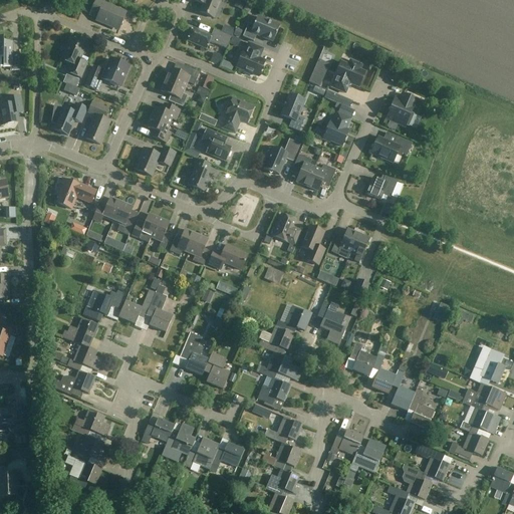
[(119,28),(126,12),(104,3),(105,1),(103,0),(95,0),(89,16),(96,19),(95,21),(112,29),(113,26),(119,28)]
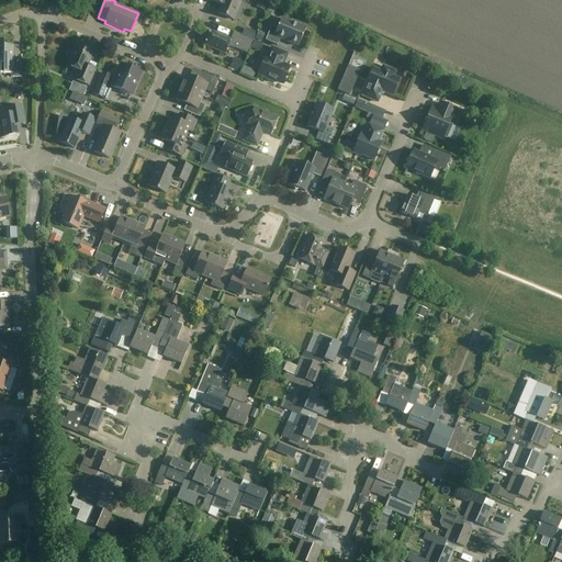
[(224,0),(218,13),(233,20),(240,0),(224,0)]
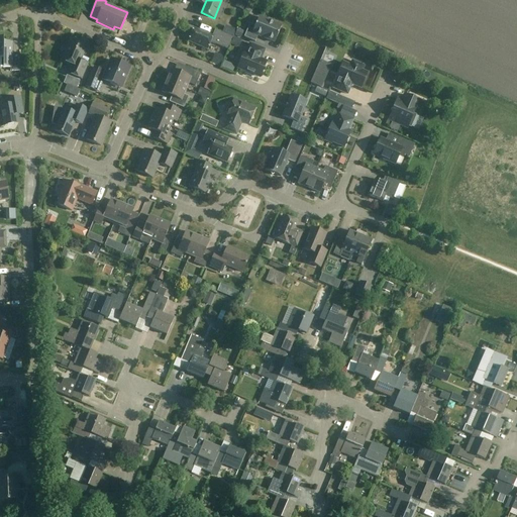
[(249,24),(243,37),(254,42),(257,35),(275,42),(281,27),(275,24),(276,22),(269,19),(268,21),(259,17),(254,26),(249,24)]
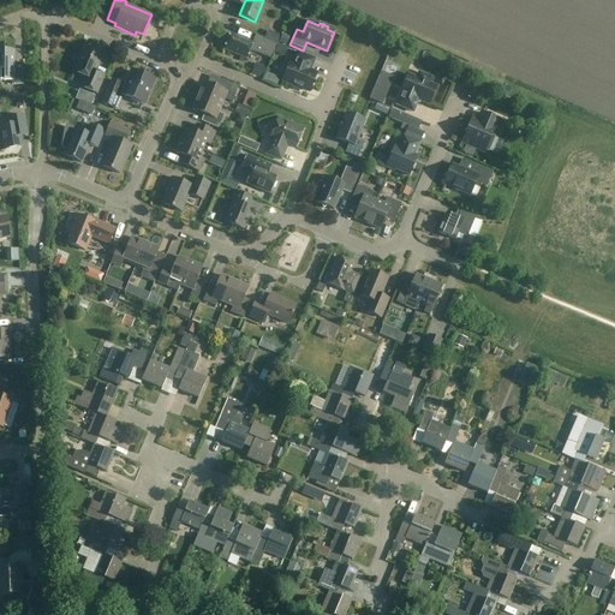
[(278,45),(269,41),(255,36),(252,43),(231,35),(225,49),(246,59),(250,51),(272,59),(278,45)]
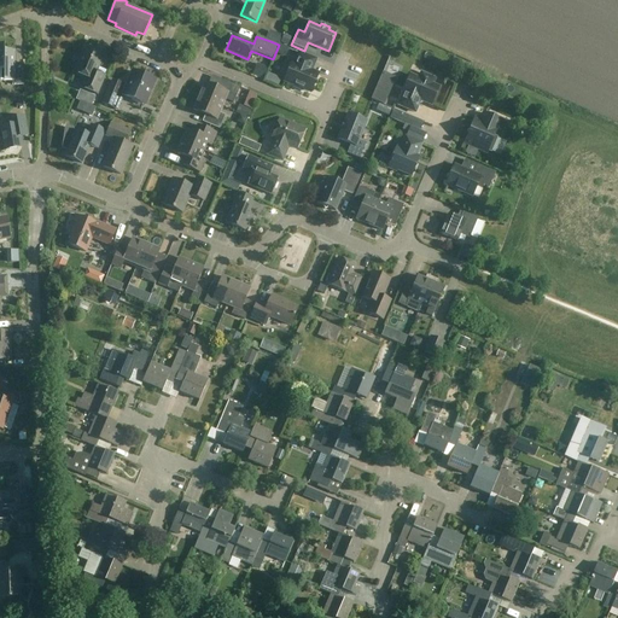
[(0,45),(0,81),(12,81),(12,85),(23,86),(23,65),(15,65),(15,52),(4,51),(4,46),(0,45)]
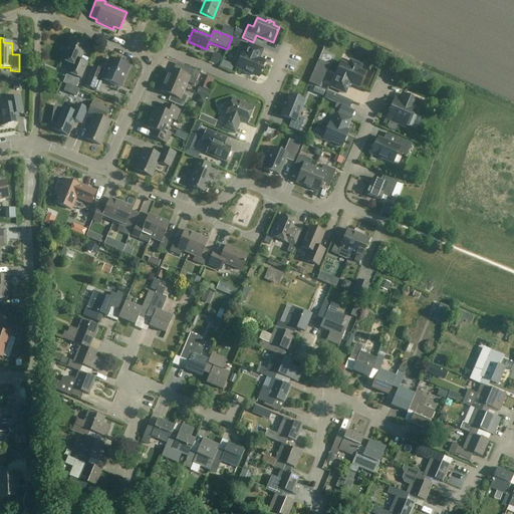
[(238,47),(240,40),(233,37),(230,43),(238,47)]
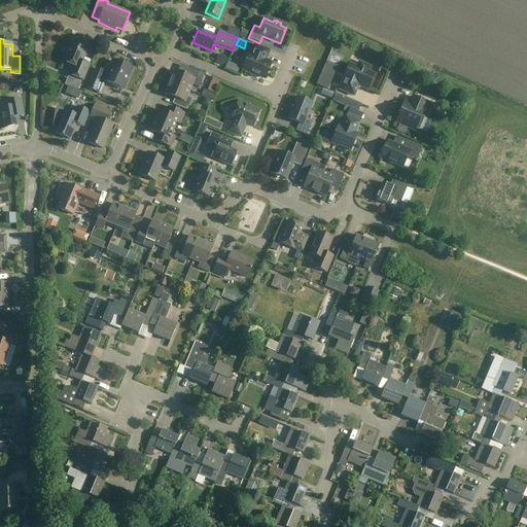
[(82,81),(90,65),(82,62),(89,46),(72,39),(63,63),(73,67),(69,75),(82,81)]
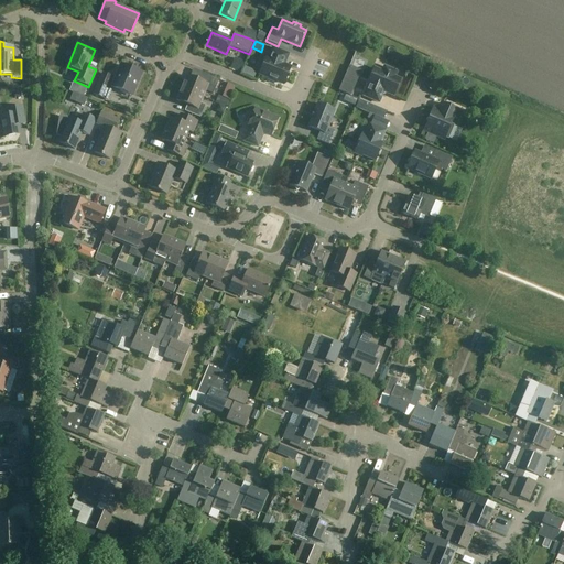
[(266,58),(259,74),(269,78),(268,79),(275,83),(277,82),(283,84),(290,68),(283,66),(288,55),(273,49),(269,60),(266,58)]
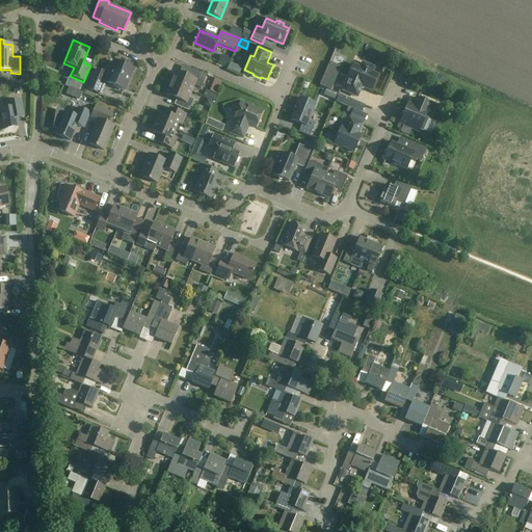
[(136,70),(134,69),(133,67),(132,65),(130,65),(129,67),(113,60),(108,73),(97,69),(88,89),(102,96),(107,83),(127,92),(136,70)]
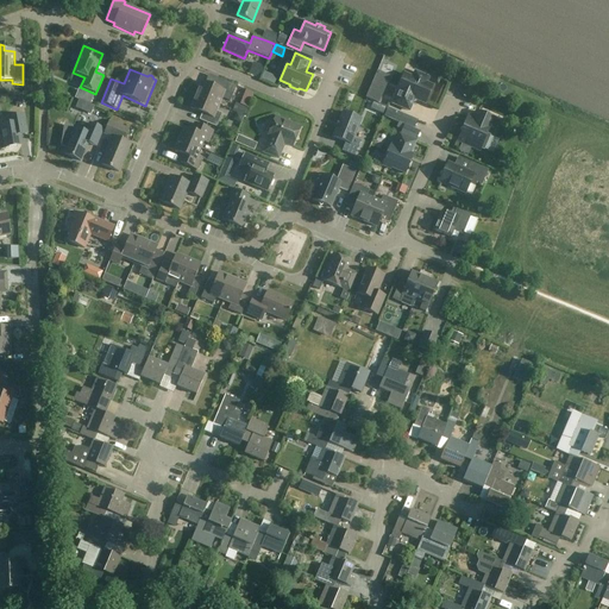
[(393,104),(409,111),(413,102),(413,101),(416,100),(418,101),(425,105),(433,87),(424,82),(426,77),(415,73),(413,77),(405,74),(396,92),(397,92),(393,104)]
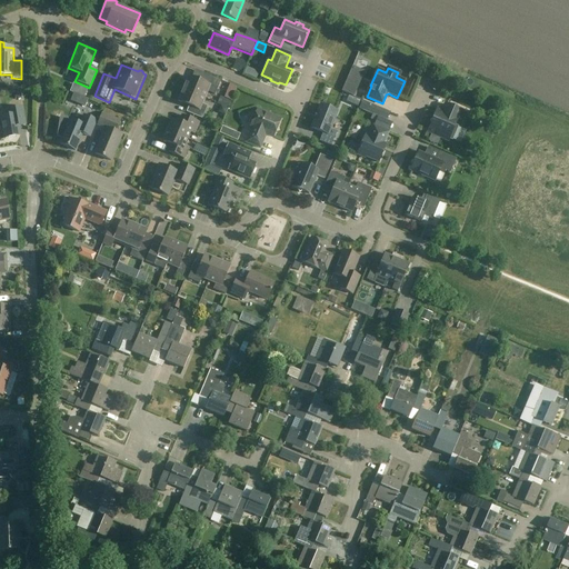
[(189,77),(183,89),(203,98),(207,91),(215,95),(220,81),(206,75),(202,82),(189,77)]
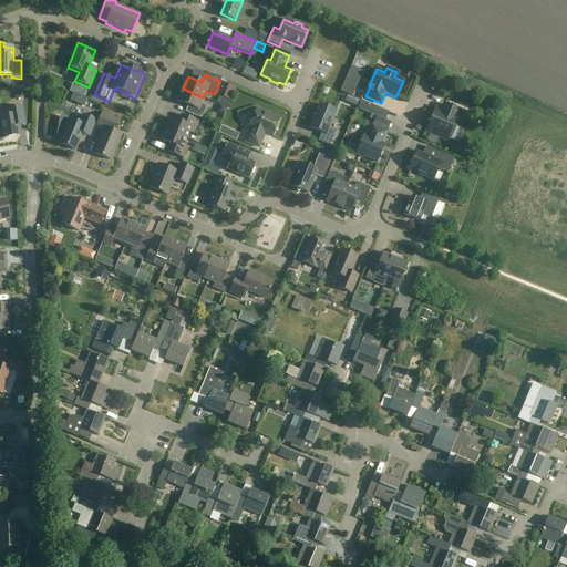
[(237,102),(241,88),(230,84),(225,98),(237,102)]
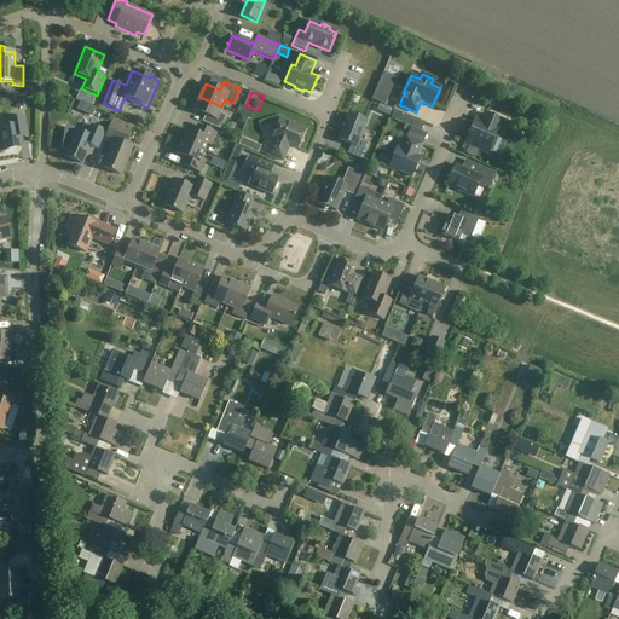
[(219,114),(221,106),(200,97),(194,110),(208,116),(206,123),(219,129),(225,116),(219,114)]
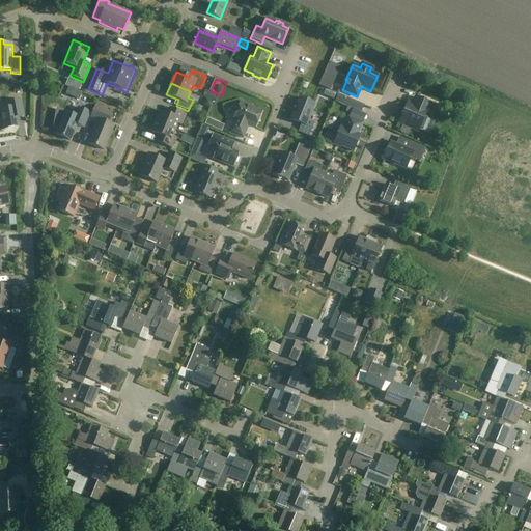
[(434,105),(417,98),(414,105),(408,103),(398,123),(418,132),(419,130),(422,131),(427,118),(424,117),(427,111),(430,112),(434,105)]
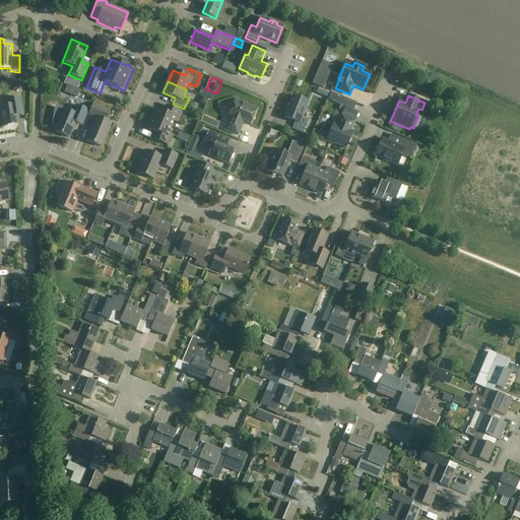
[(293,96),(284,118),(295,122),(291,129),(303,134),(308,122),(302,119),(308,103),(293,96)]
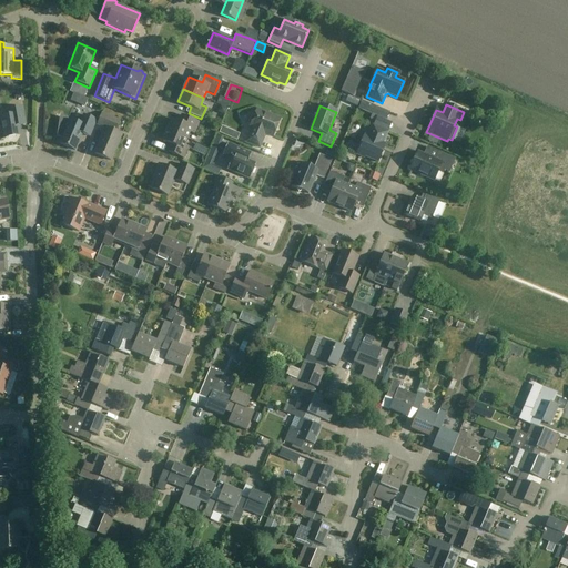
[(23,121),(21,108),(8,110),(9,115),(0,118),(4,139),(19,137),(17,122),(23,121)]
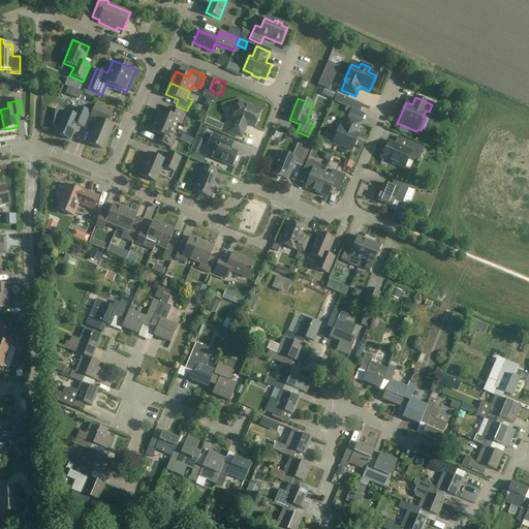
[(235,109),(231,116),(234,117),(232,119),(235,120),(228,132),(242,138),(247,125),(254,128),(260,112),(240,102),(237,109),(235,109)]
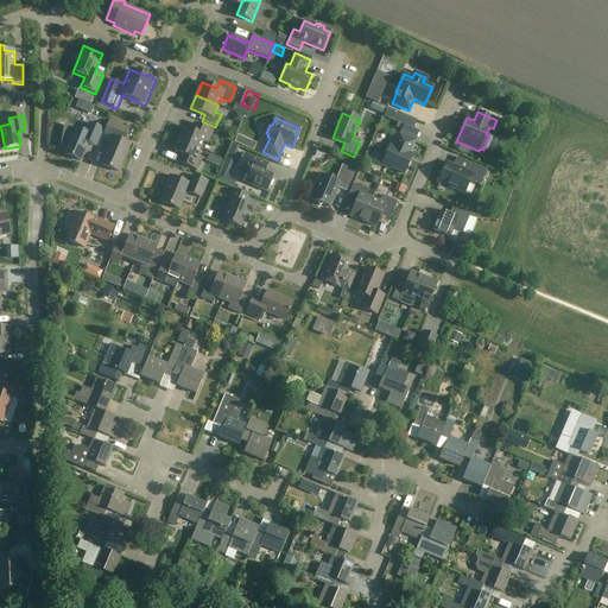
[(108,121),(103,134),(112,138),(101,164),(119,172),(131,144),(124,141),(128,130),(108,121)]
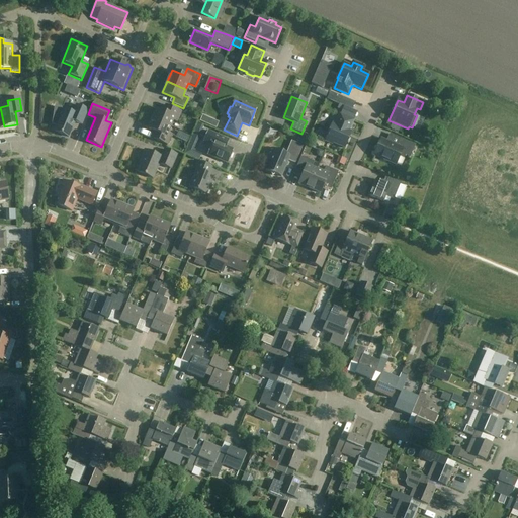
[(81,124),(87,110),(76,105),(73,113),(63,109),(54,131),(69,137),(75,121),(81,124)]
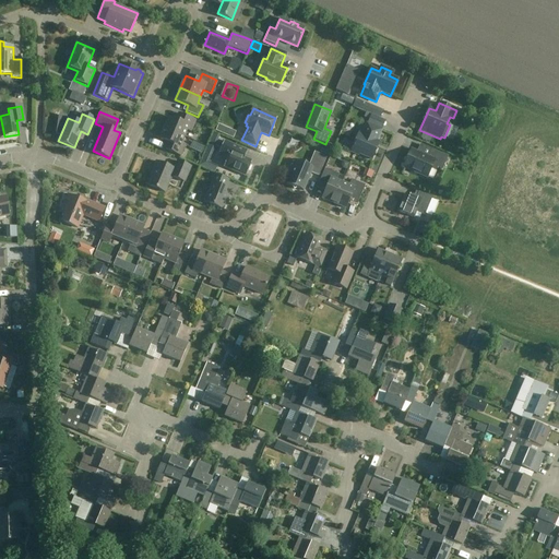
[(163,128),(185,137),(187,130),(191,131),(195,120),(180,115),(178,121),(167,117),(163,128)]
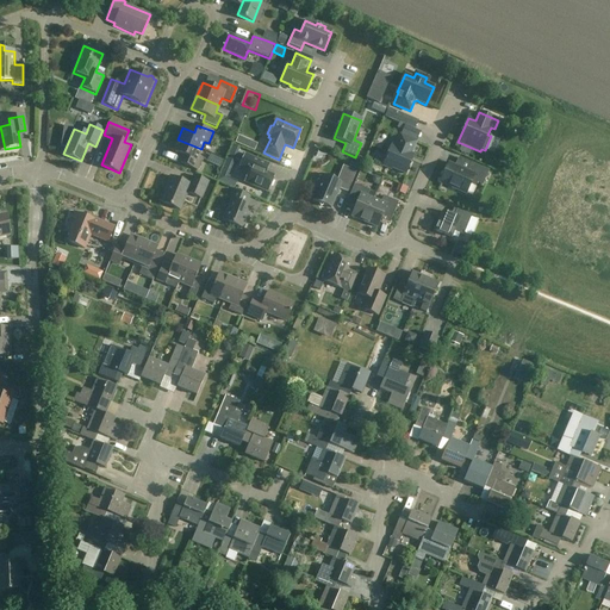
[(409,161),(416,142),(400,136),(394,148),(391,147),(384,165),(405,174),(411,161),(409,161)]
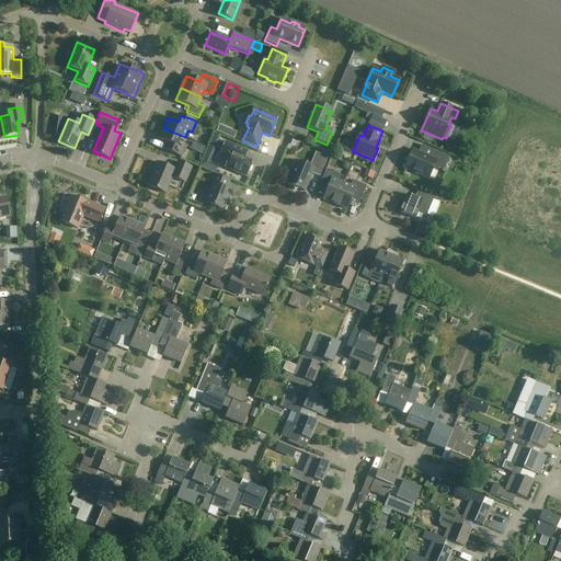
[(185,137),(163,128),(159,139),(169,144),(167,150),(181,157),(186,146),(182,144),(185,137)]
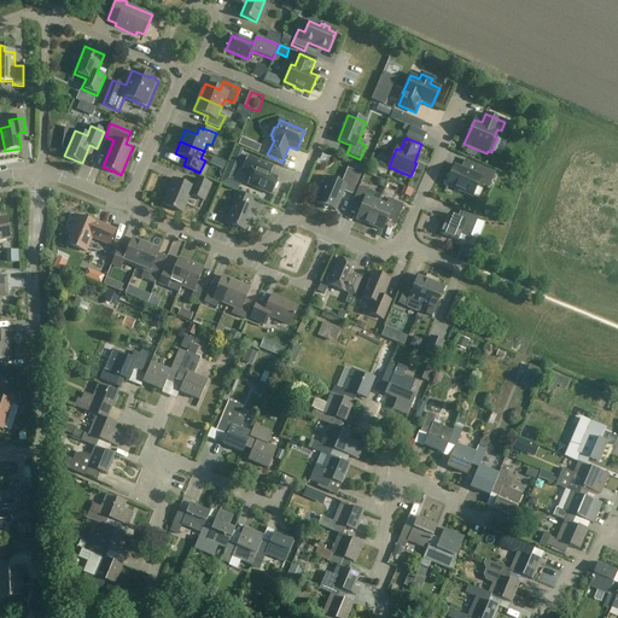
[(273,167),(262,162),(248,156),(243,169),(252,174),(248,185),(270,194),(278,178),(269,175),(273,167)]
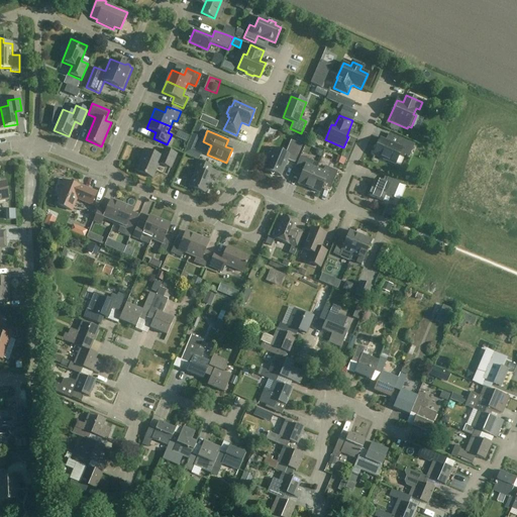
[(375,146),(373,153),(374,153),(373,156),(395,165),(399,157),(403,159),(404,154),(409,157),(414,144),(398,138),(395,145),(380,138),(376,147),(375,146)]
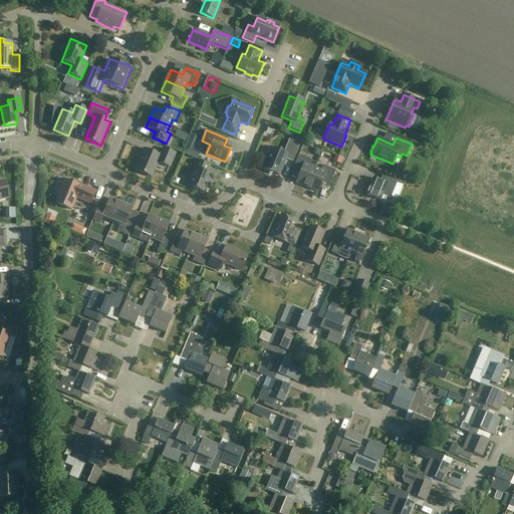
[(289,140),(284,153),(269,146),(266,154),(268,155),(263,169),(279,176),(287,159),(293,162),(300,145),(289,140)]
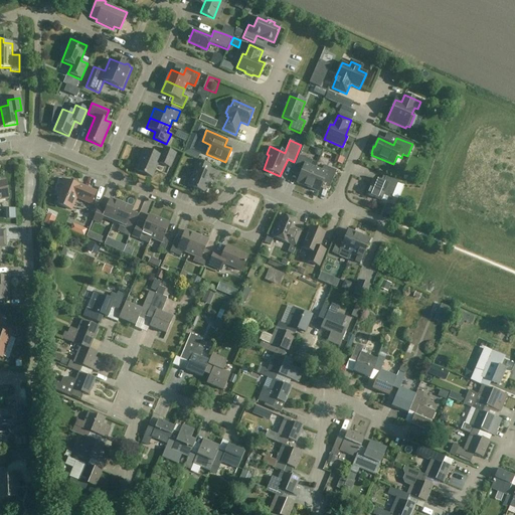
[(170,168),(176,154),(163,148),(160,156),(144,149),(140,158),(141,159),(136,171),(152,177),(158,163),(170,168)]
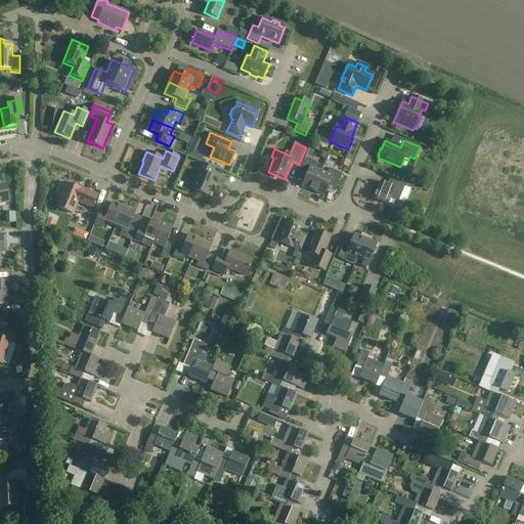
[(301,186),(312,191),(321,171),(315,168),(317,164),(305,158),(298,173),(305,176),(301,186)]
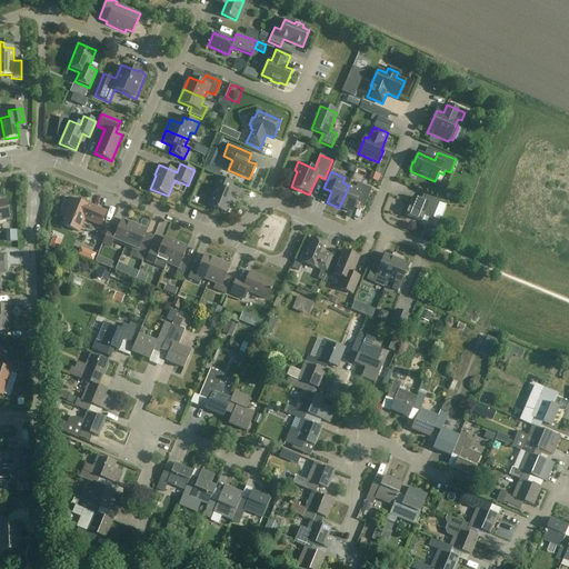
[(232,207),(236,199),(228,196),(233,185),(217,177),(213,186),(216,187),(208,206),(227,213),(230,206),(232,207)]
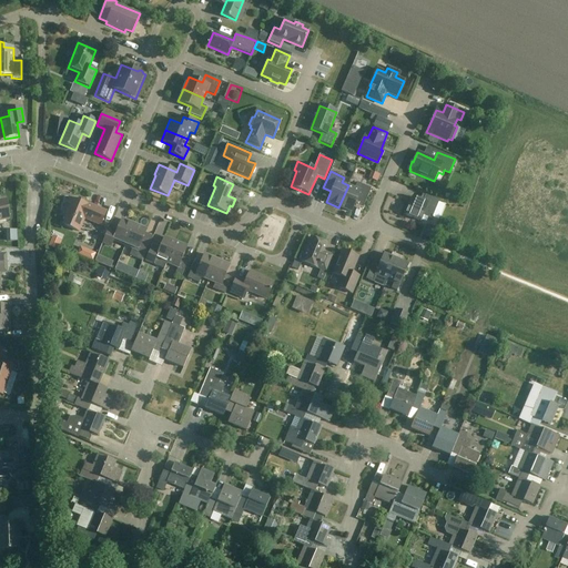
[(355,188),(348,185),(338,208),(351,212),(356,201),(364,205),(371,189),(357,183),(355,188)]
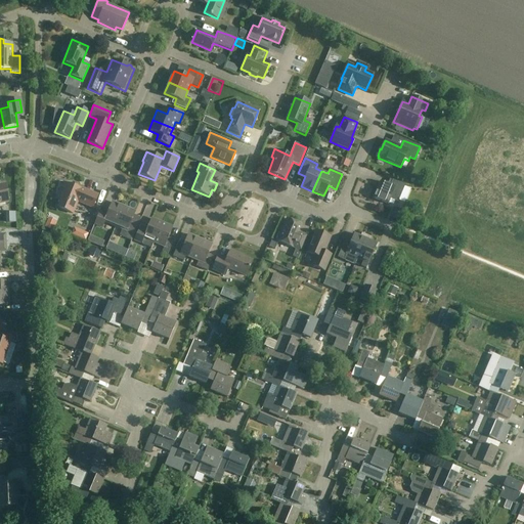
[(405,185),(390,178),(388,184),(380,181),(373,199),(388,205),(391,200),(398,203),(405,185)]
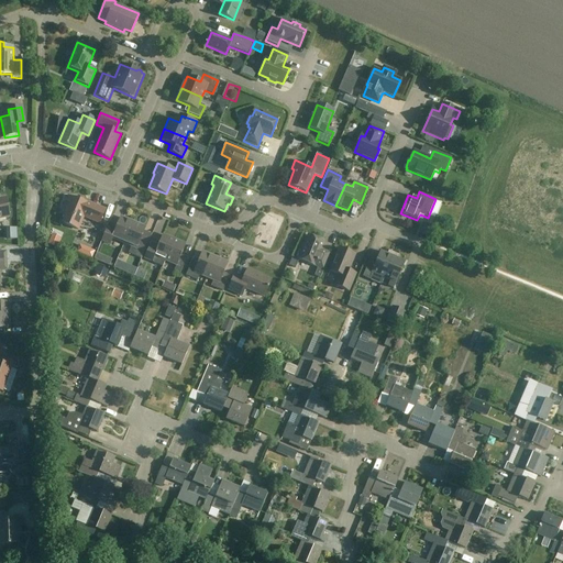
[(99,223),(106,210),(80,199),(79,201),(68,197),(62,212),(66,214),(63,223),(78,230),(84,217),(99,223)]
